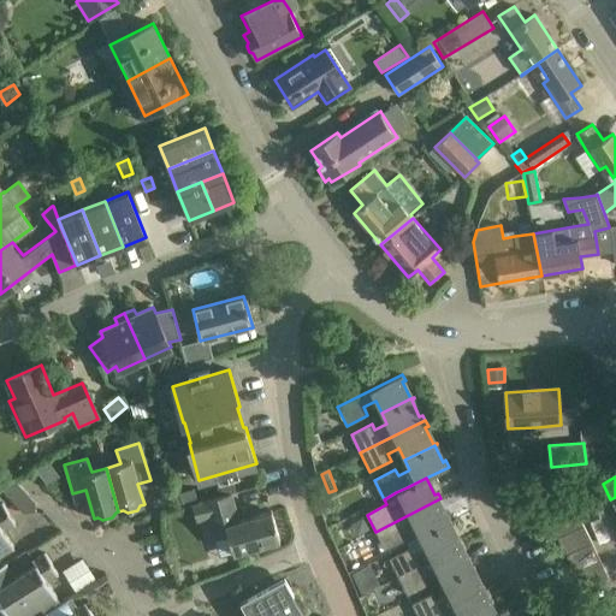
[(4,491),(6,493),(23,489),(16,480),(4,491)]
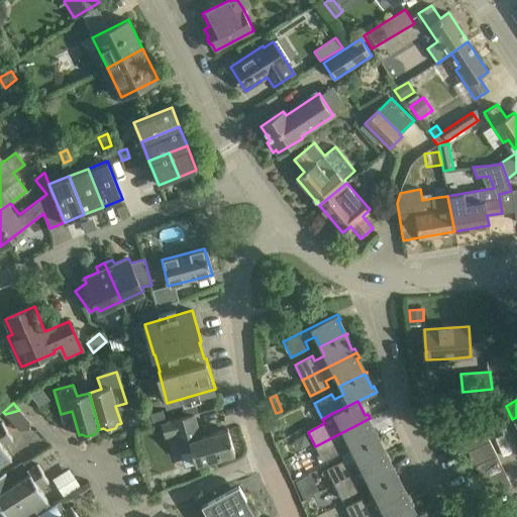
[(162,423),(167,422),(163,410),(150,414),(153,426),(162,423)]
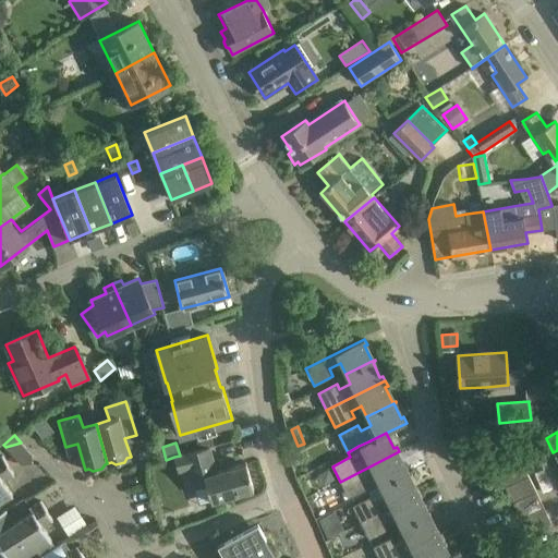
[(497,473),(521,461),(512,445),(489,457),(497,473)]
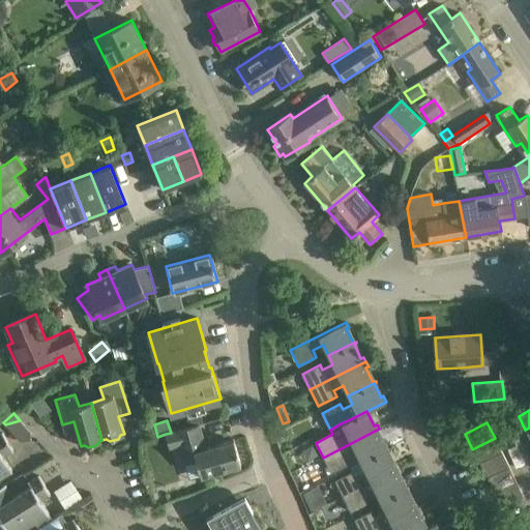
[(240,465),(234,440),(206,448),(199,424),(171,433),(166,434),(169,448),(179,445),(184,464),(197,461),(201,476),(240,465)]
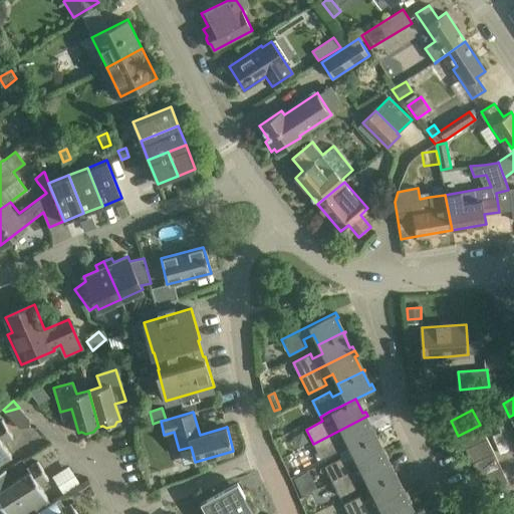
[(145,414),(134,417),(137,427),(147,424),(145,414)]
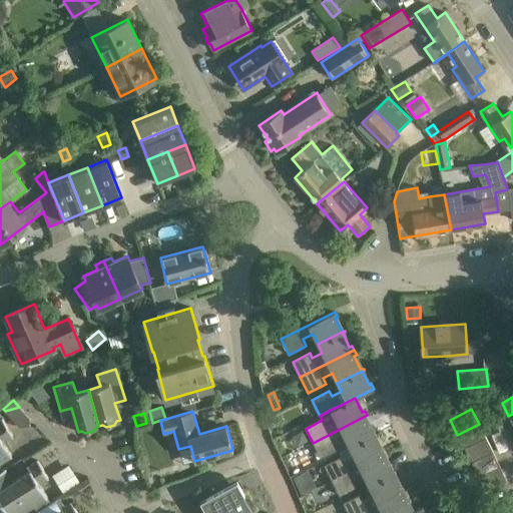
[(367,415),(313,443),(321,459),(338,450),(335,444),(344,439),(345,439),(350,448),(376,434),(376,433),(373,435),(367,421),(369,420),(367,415)]
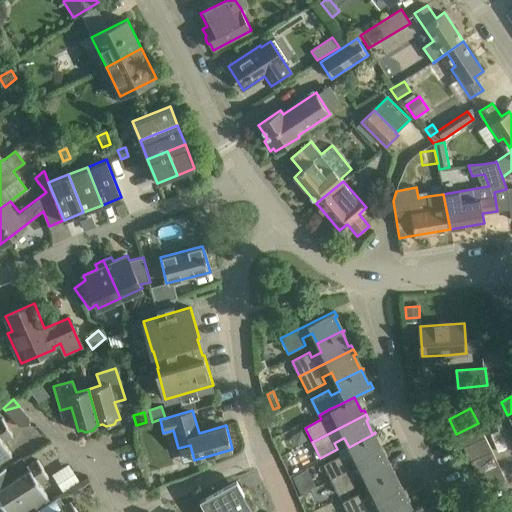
[(0,471),(4,468),(0,461),(4,459),(12,454),(3,441),(13,435),(2,418),(0,419),(0,471)]
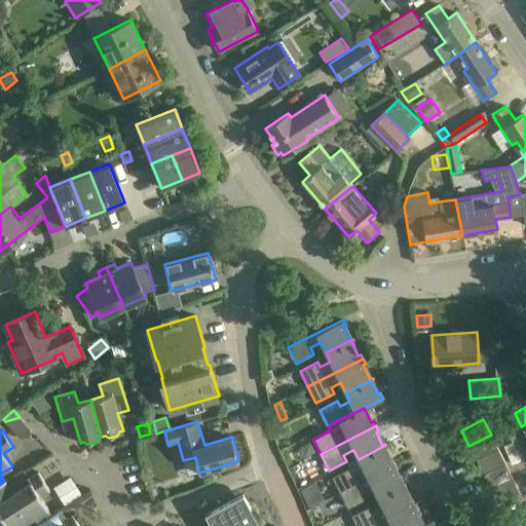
[(476,460),(498,449),(491,435),(468,446),(476,460)]
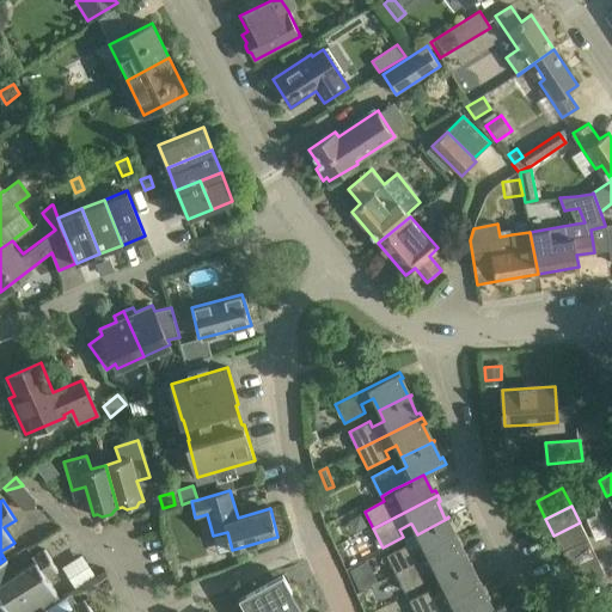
[(407,544),(387,555),(387,556),(396,573),(460,540),(458,534),(454,537),(446,520),(450,519),(448,518),(417,534),(404,540),(407,544)]
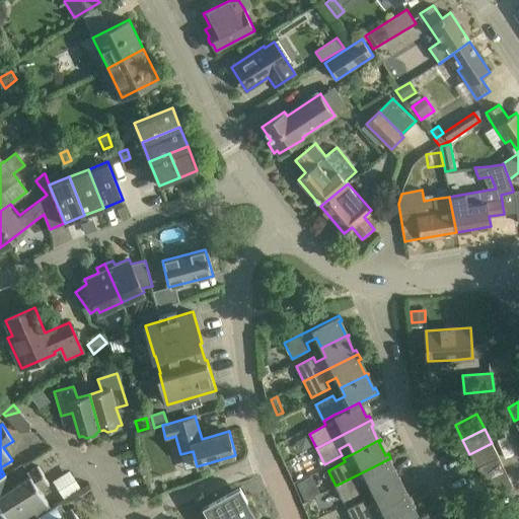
[(476,468),(499,457),(492,443),(469,454),(476,468)]
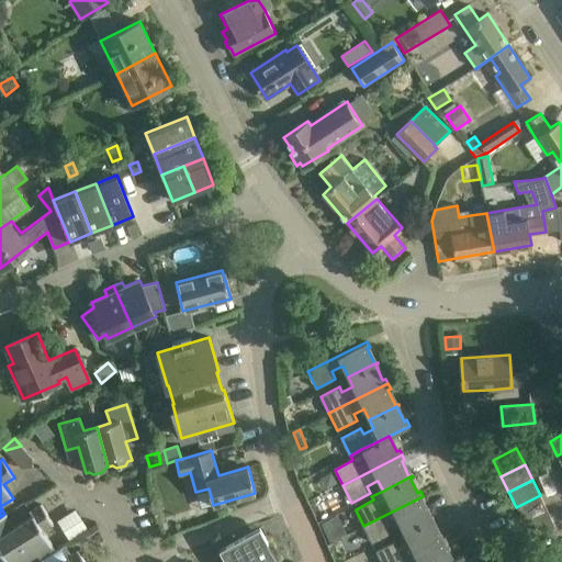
[(524,521),(547,509),(540,495),(516,507),(524,521)]
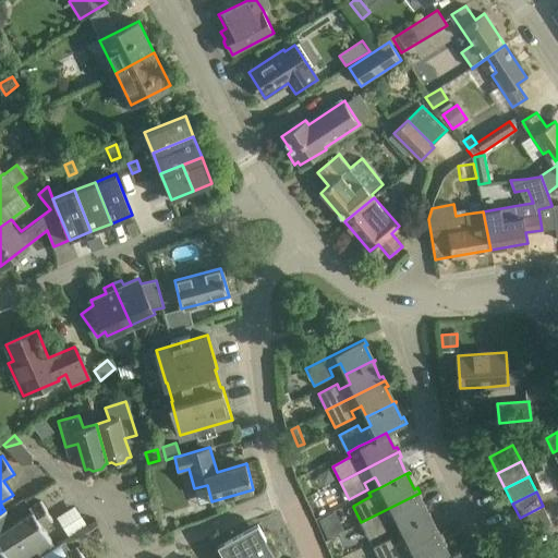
[(420,493),(361,522),(370,538),(387,530),(384,524),(395,519),(396,518),(401,528),(429,513),(429,512),(426,514),(420,499),(422,497),(420,493)]
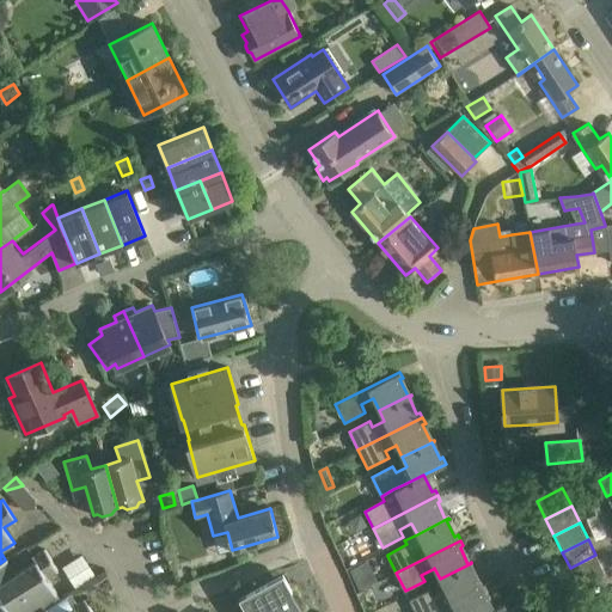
[(0,563),(0,597),(8,611),(38,611),(46,607),(42,601),(56,592),(47,576),(57,569),(46,550),(34,557),(36,562),(17,574),(7,560),(5,560),(0,563)]
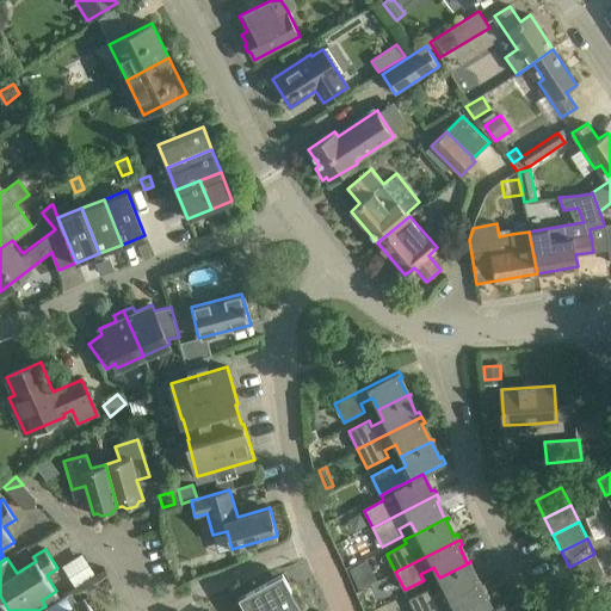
[(82,553),(62,565),(76,586),(96,574),(82,553)]
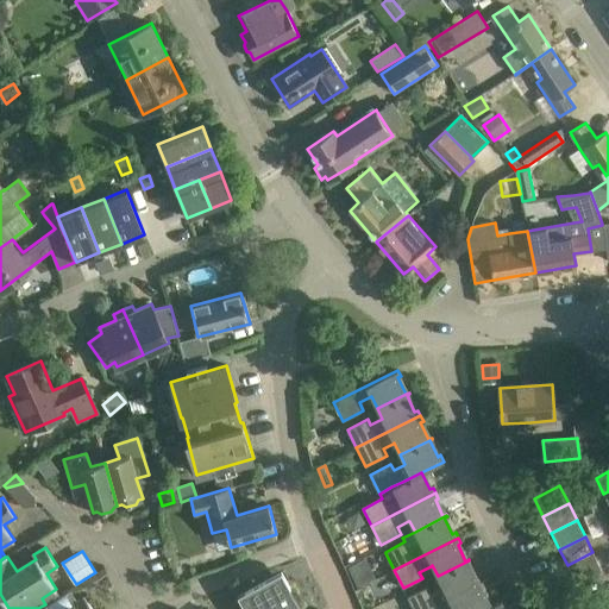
[(576,584),(602,571),(592,552),(567,565),(576,584)]
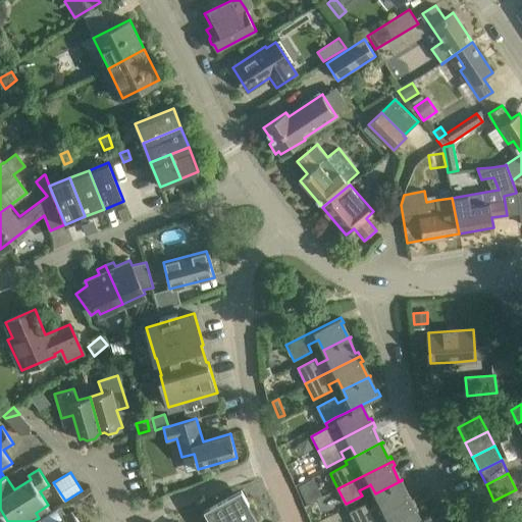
[(367,504),(350,513),(354,521),(365,521),(412,499),(410,494),(407,497),(400,482),(403,480),(402,480),(375,493),(380,503),(378,504),(369,509),(367,504)]
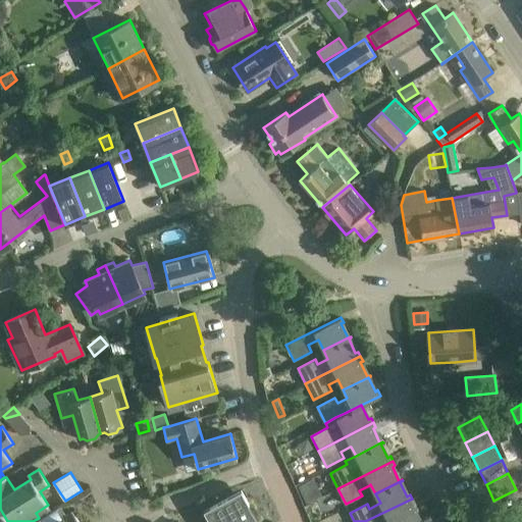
[(209,507),(205,509),(212,521),(258,521),(259,521),(252,509),(249,503),(242,488),(223,499),(209,507)]
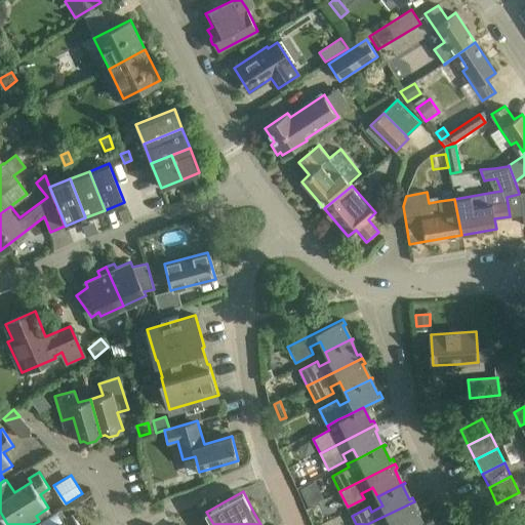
[(414,501),(367,524),(415,524),(421,522),(414,509),(416,507),(414,501)]
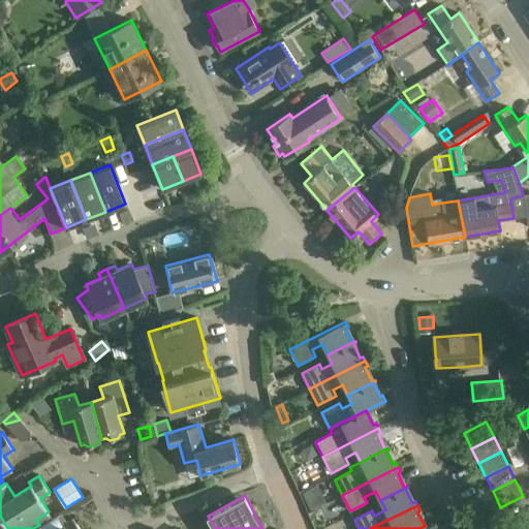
[(80,528),(73,518),(63,524),(58,515),(35,528),(80,528)]
